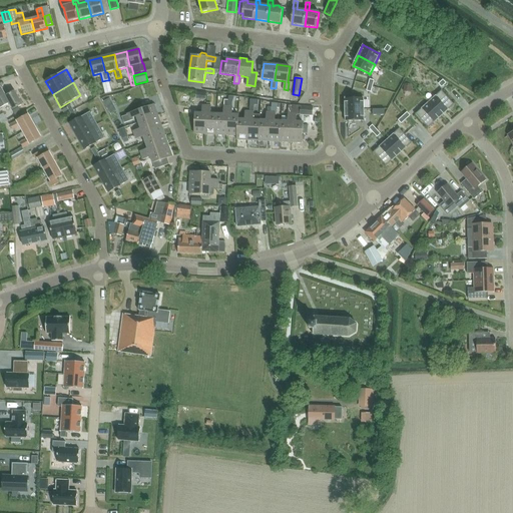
[(0,108),(9,103),(13,109),(22,104),(15,91),(6,96),(1,87),(0,87),(0,108)]
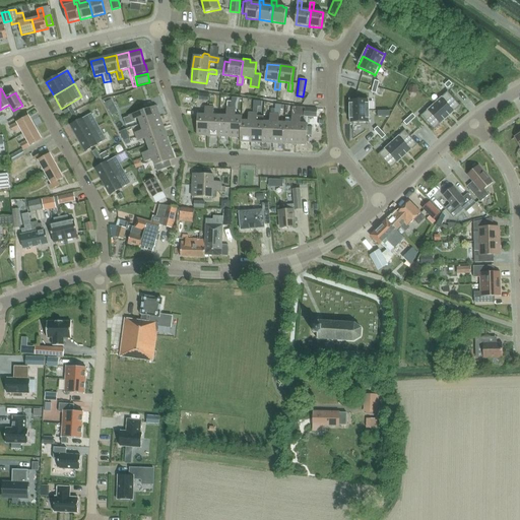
[(435,104),(447,119),(461,106),(460,106),(448,92),(449,92),(448,91),(435,104)]
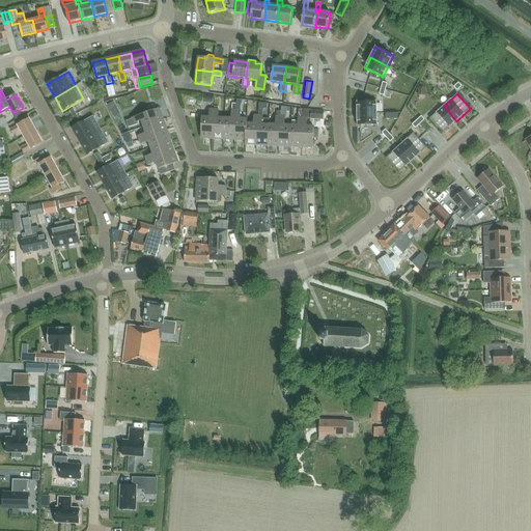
[(357,113),(376,113),(376,101),(375,101),(375,102),(358,102),(357,102),(357,113)]
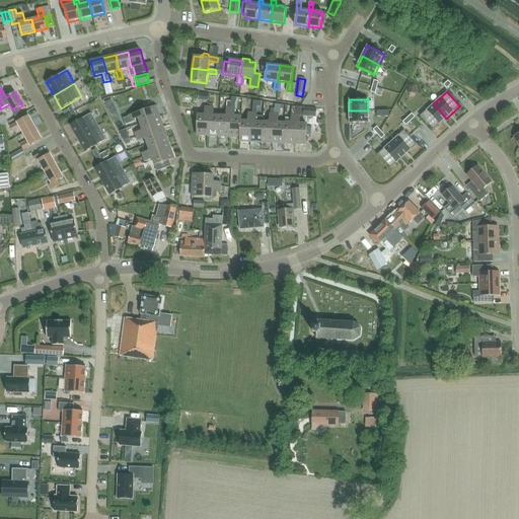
[(115,105),(112,99),(105,102),(108,108),(115,105)]
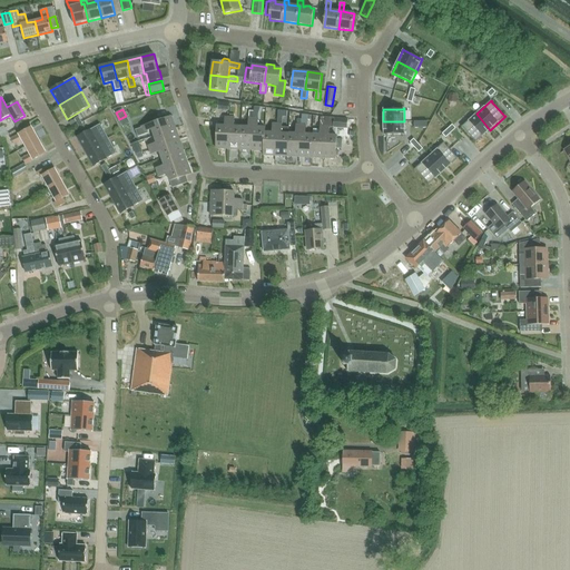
[(253,150),(254,110),(249,110),(249,118),(248,118),(248,127),(242,127),(241,149),(253,150)]
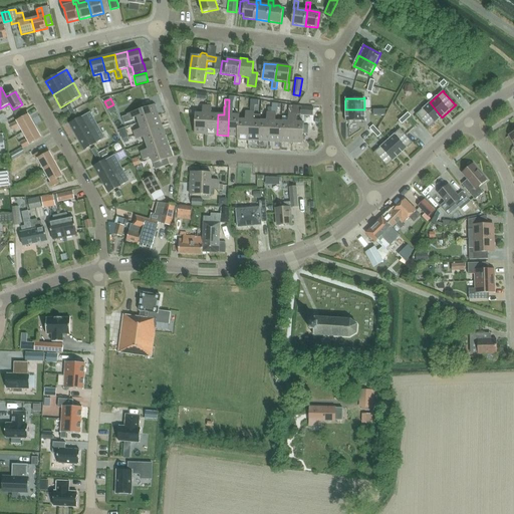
[(250,111),(249,141),(259,141),(260,120),(260,115),(254,115),(255,105),(259,105),(259,100),(251,99),(250,111)]
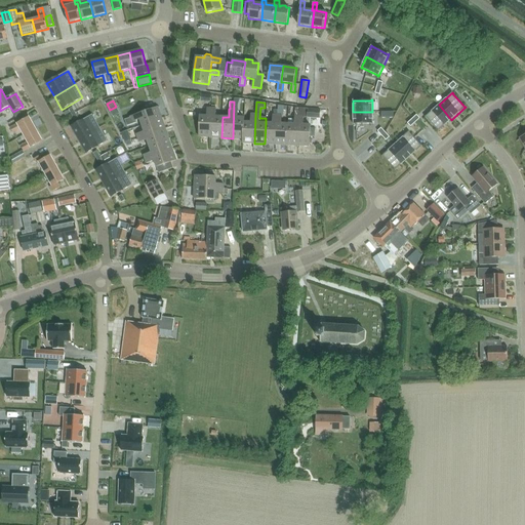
[(451,120),(439,105),(426,117),(426,118),(427,117),(438,130),(438,131),(451,120)]
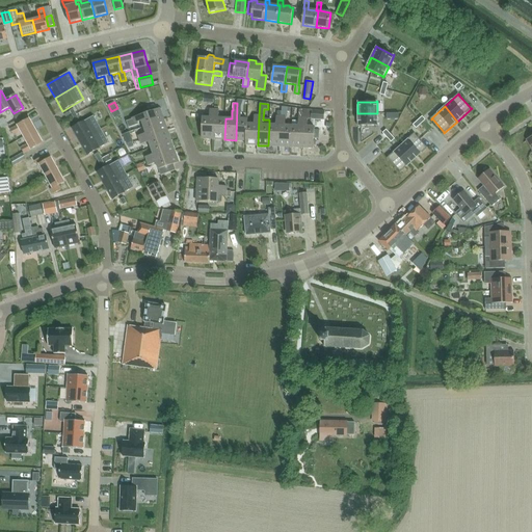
[(282,111),(281,116),(280,147),(291,147),(292,125),(285,125),(285,117),(287,117),(287,107),(282,107),(282,111)]
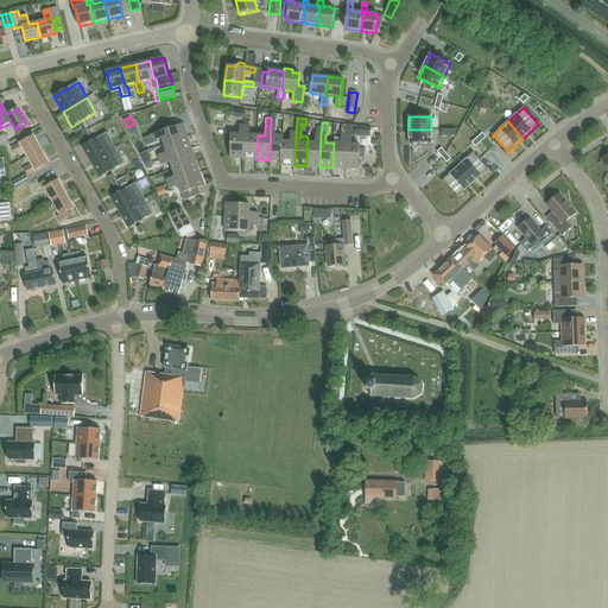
[(164,145),(188,138),(183,125),(151,137),(145,139),(147,146),(159,143),(158,140),(162,139),(164,145)]
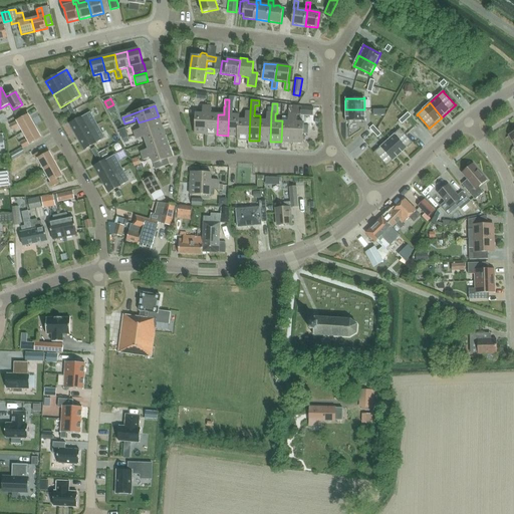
[(202,113),(196,113),(195,134),(206,135),(207,105),(203,105),(202,113)]
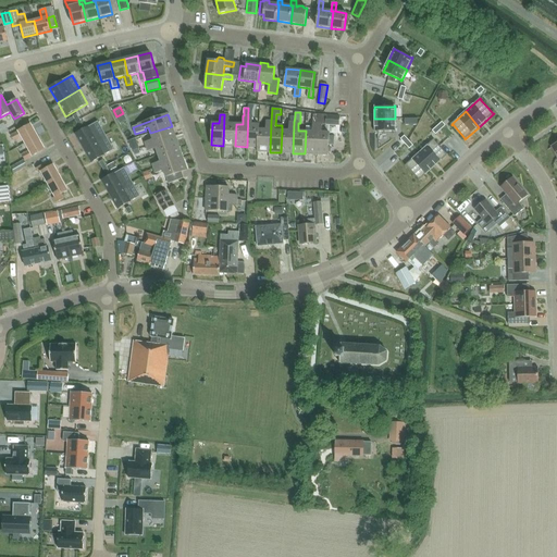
[(224,114),(223,146),(235,146),(236,124),(229,124),(229,114),(224,114)]
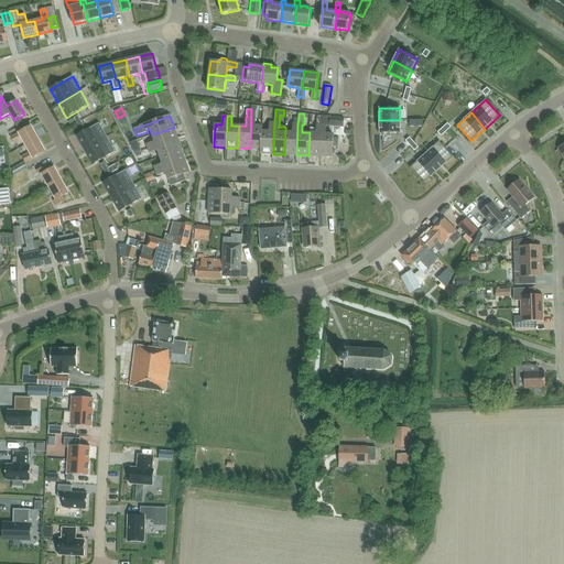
[(316,133),(310,132),(308,155),(320,156),(322,116),(317,116),(316,133)]
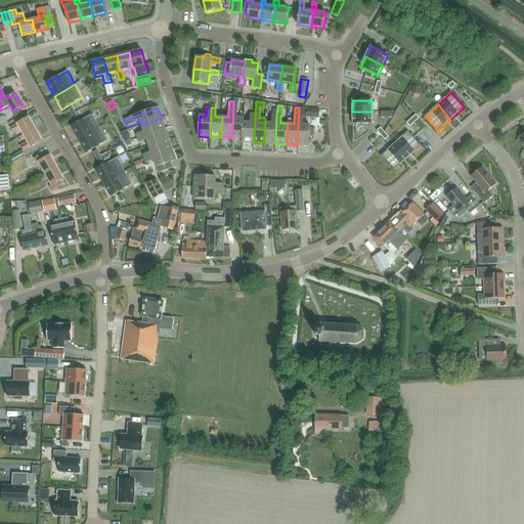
[(303,124),(304,107),(299,107),(297,145),(308,145),(308,143),(311,143),(311,138),(309,138),(309,125),(303,124)]
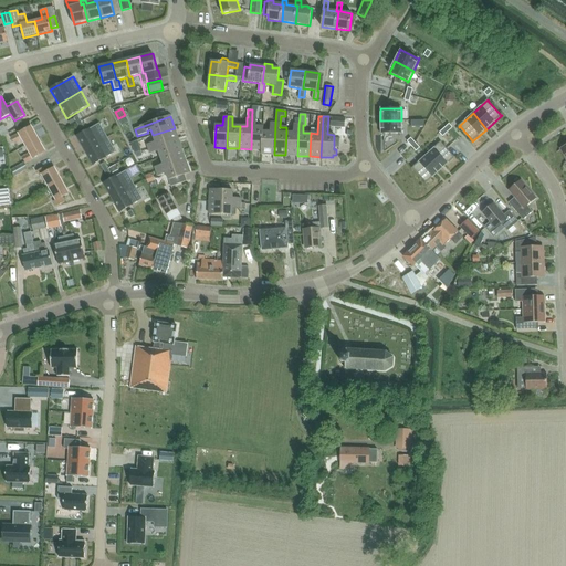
[(257,127),(257,117),(252,117),(251,149),(262,149),(263,130),(263,127),(257,127)]
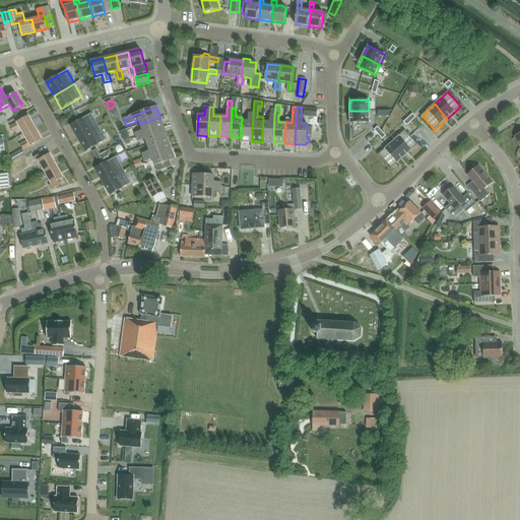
[(317,109),(305,109),(305,117),(317,118),(317,109)]
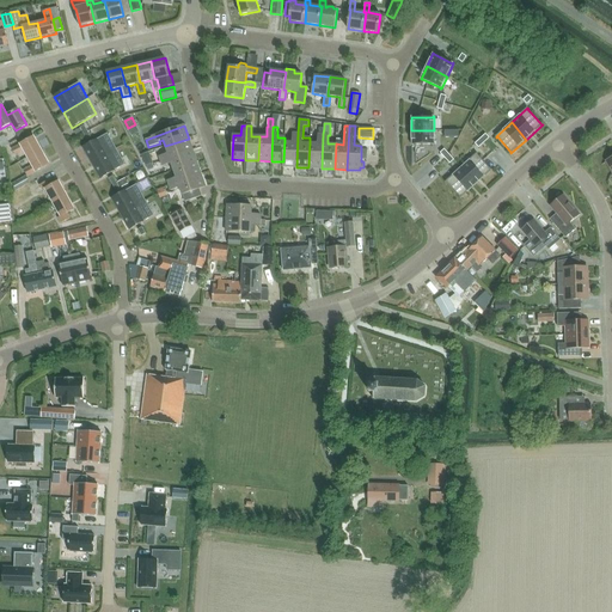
[(14,133),(19,139),(25,135),(22,129),(14,133)]
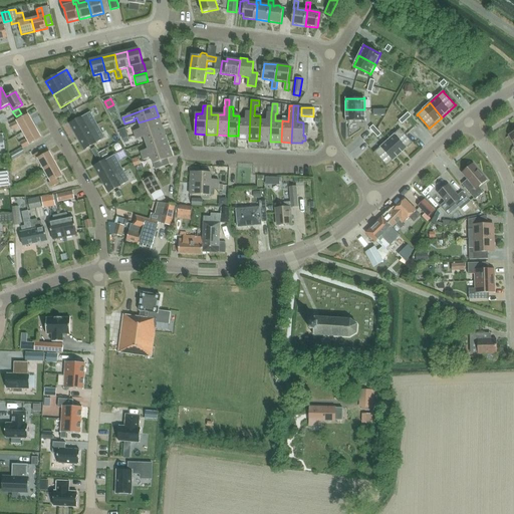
[(345,109),(346,121),(364,120),(364,121),(365,121),(364,109),(345,109)]
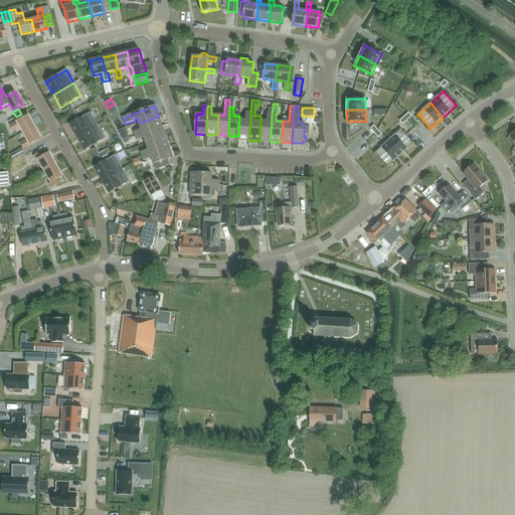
[(249,141),(250,112),(246,112),(245,120),(239,119),(238,136),(238,140),(249,141)]
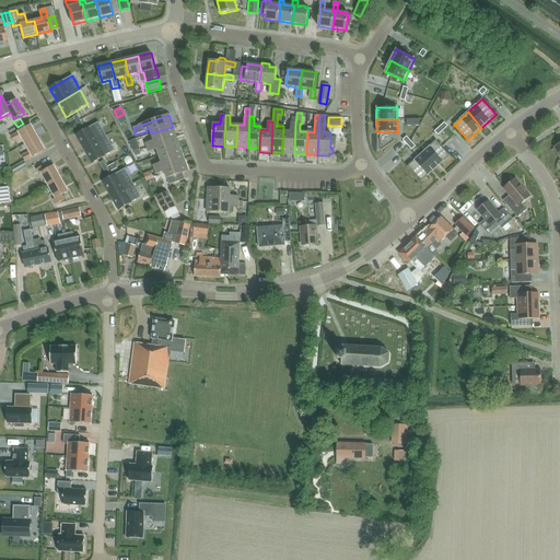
[(84,149),(106,137),(98,123),(76,135),(84,149)]
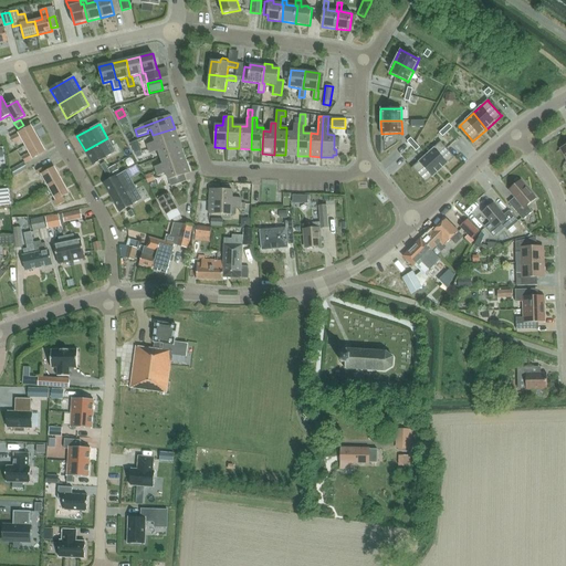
[(285,155),(297,156),(299,124),(294,124),(294,133),(286,132),(285,155)]
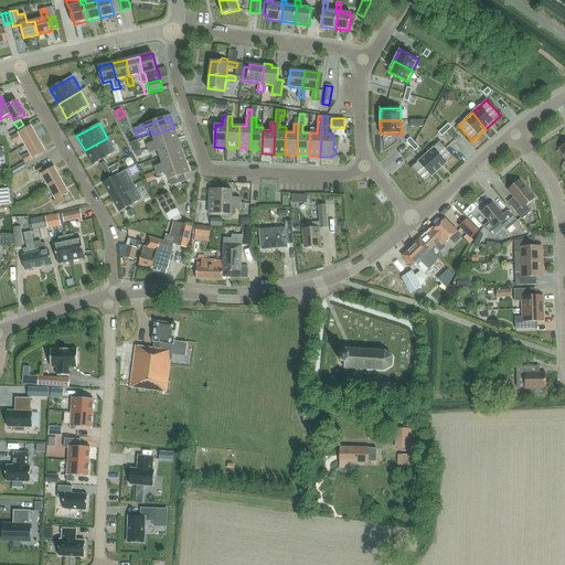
[(7,125),(0,128),(3,136),(10,134),(7,125)]
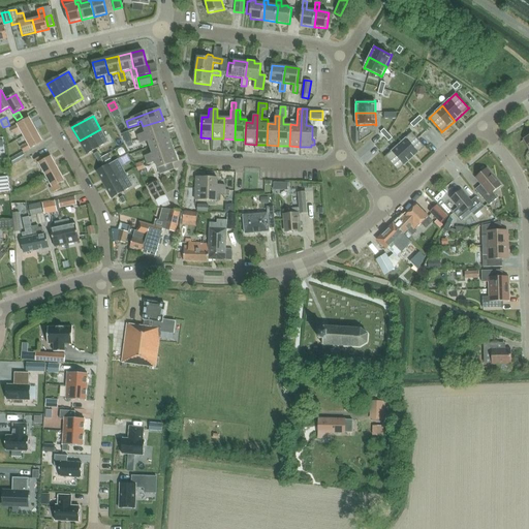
[(21,130),(25,136),(36,130),(29,119),(10,129),(13,134),(21,130)]
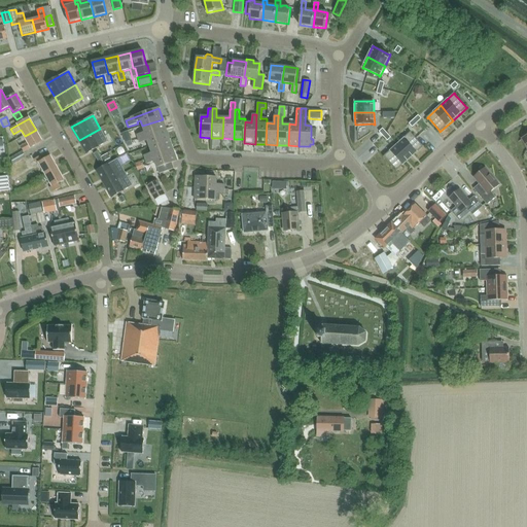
[(137,135),(138,139),(166,130),(163,119),(142,126),(144,132),(137,135)]
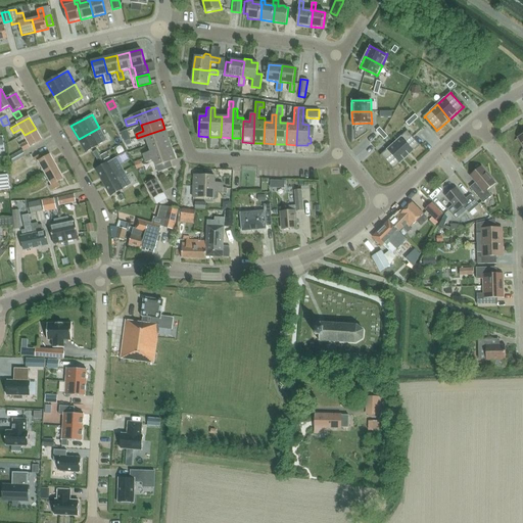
[(99,128),(79,139),(86,152),(107,141),(99,128)]
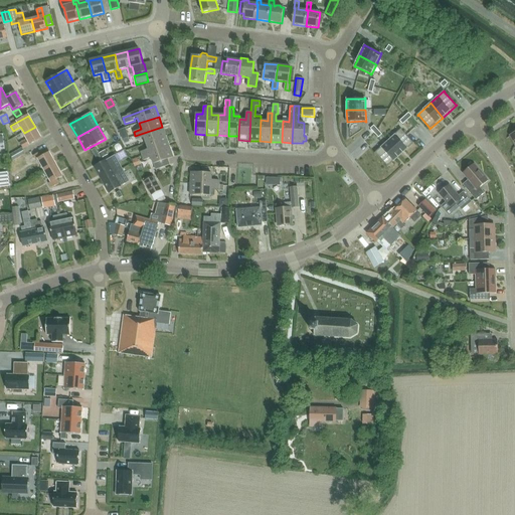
[(20,144),(23,148),(30,144),(30,145),(41,139),(35,127),(24,133),(27,140),(20,144)]
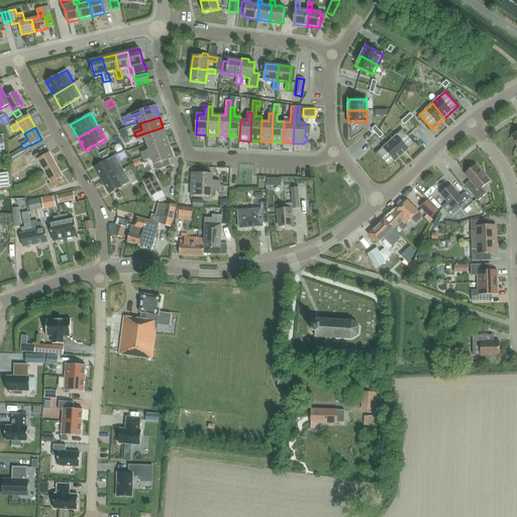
[(144,138),(146,144),(167,137),(163,127),(135,136),(137,140),(144,138)]
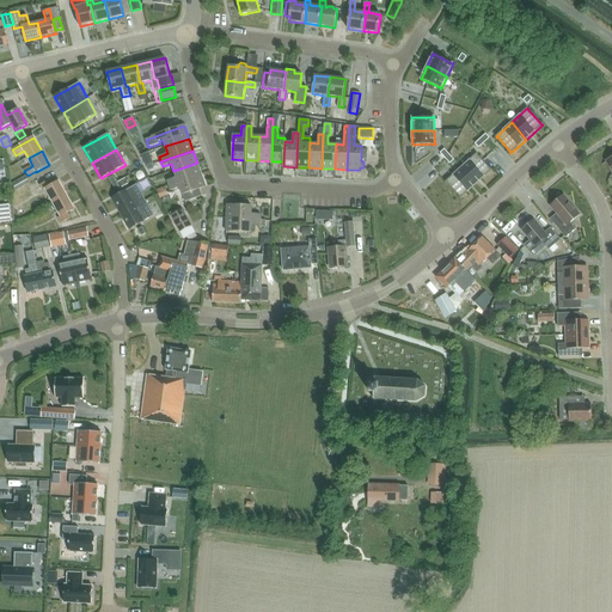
[(141,154),(146,166),(153,164),(150,152),(141,154)]
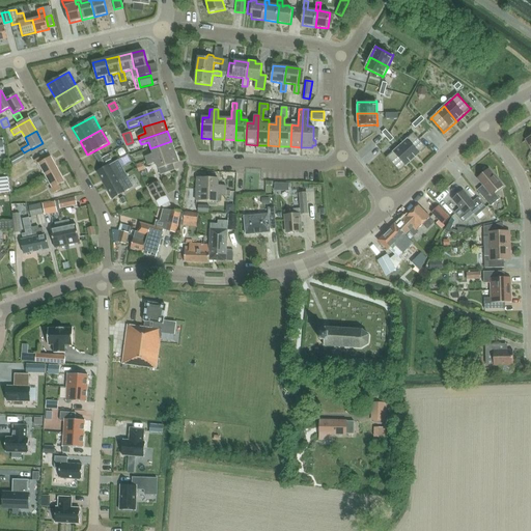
[(400,145),(414,160),(427,147),(426,147),(414,134),(415,134),(414,133),(400,145)]
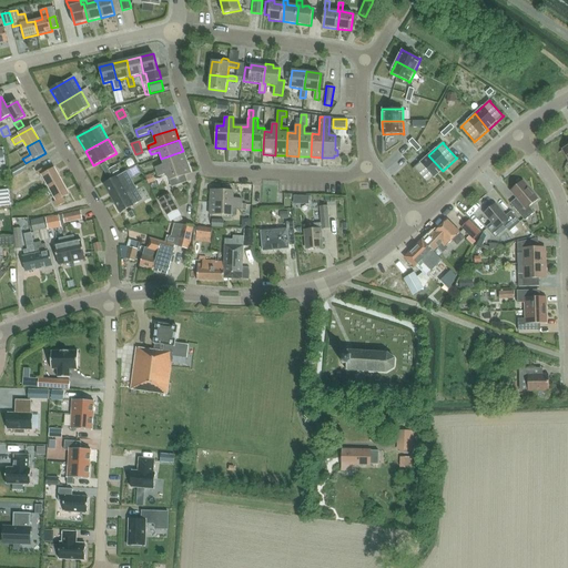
[(164,165),(155,168),(158,172),(186,162),(183,151),(161,159),(164,165)]
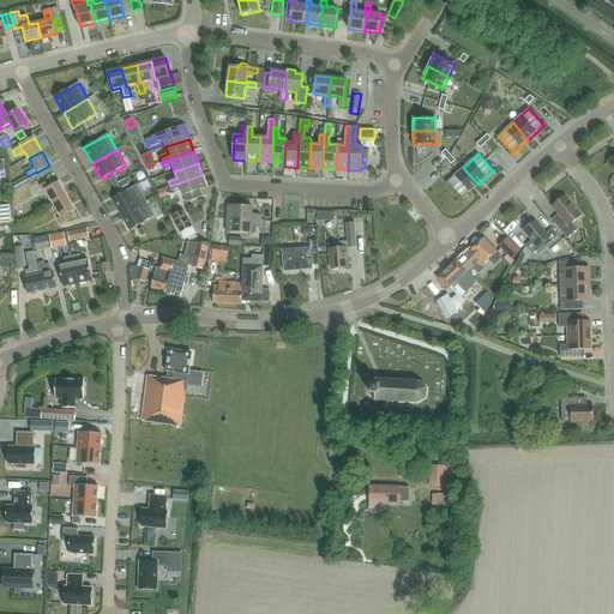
[(479,185),(463,168),(446,182),(447,184),(449,182),(462,198),(462,199),(479,185)]
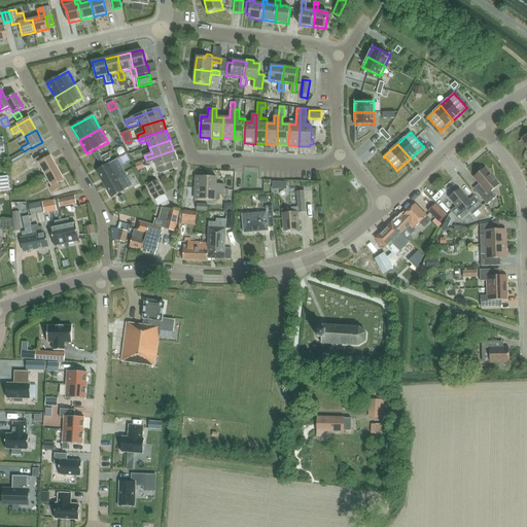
[(154,162),(157,168),(160,174),(174,169),(172,163),(177,161),(173,150),(146,160),(147,164),(154,162)]
